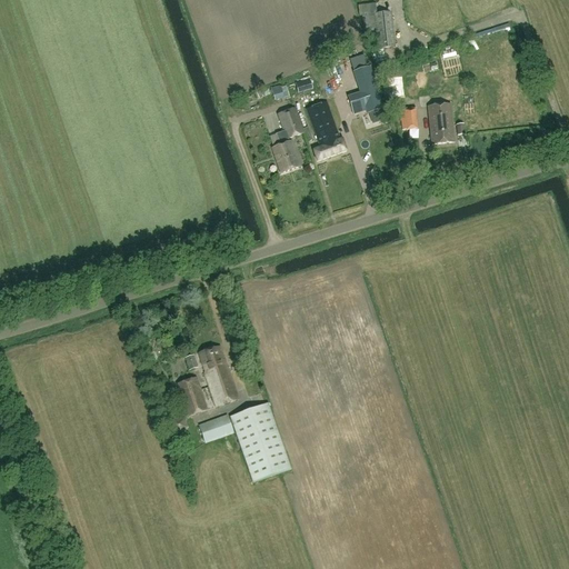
[(377,50),(395,48),(390,13),(372,16),(377,50)]
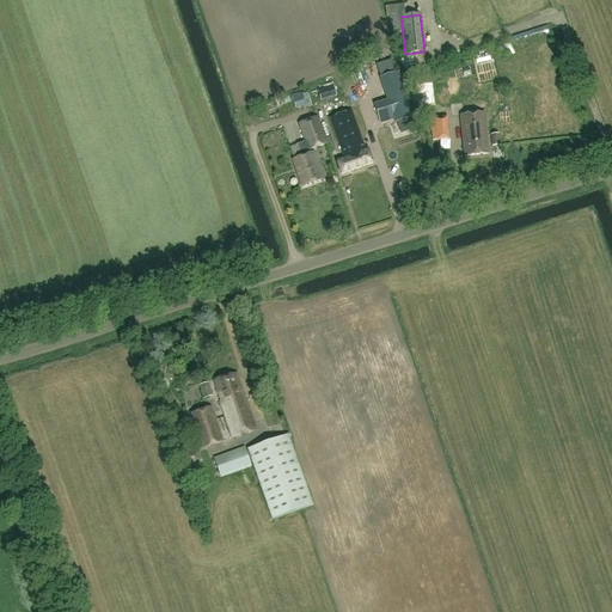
[(387,101),(374,105),(380,123),(393,118),(395,123),(397,123),(398,122),(412,117),(398,72),(380,78),(387,101)]
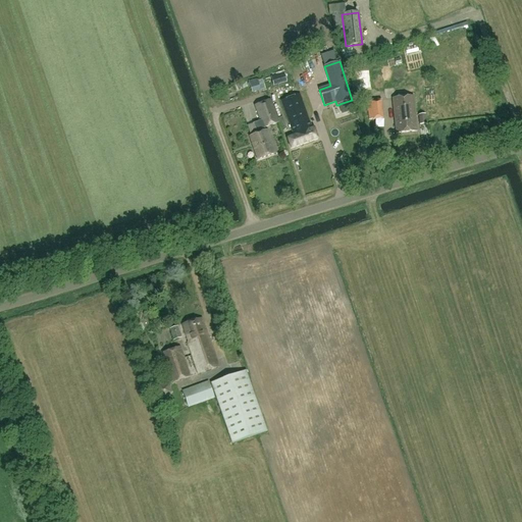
[(399,82),(407,77),(403,69),(395,73),(399,82)]
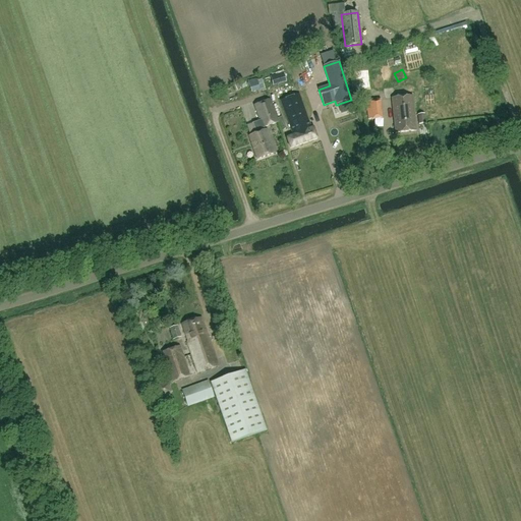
[(370,90),(368,70),(353,72),(356,92),(370,90)]
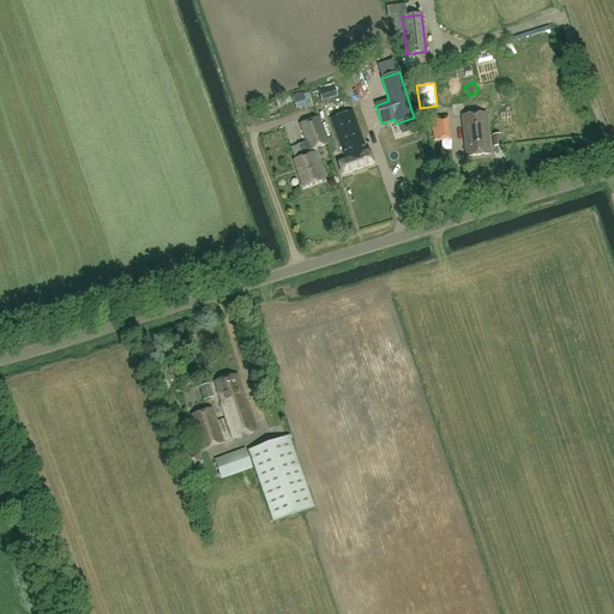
[(333,86),(320,90),(324,101),(337,97),(333,86)]
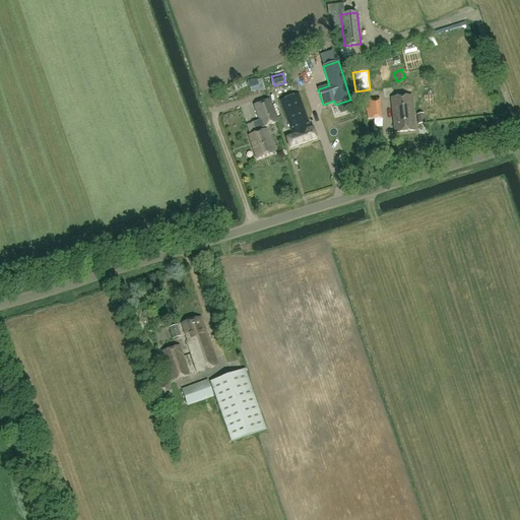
[(256,81),(249,83),(251,92),(259,90),(264,88),(261,79),(256,81)]
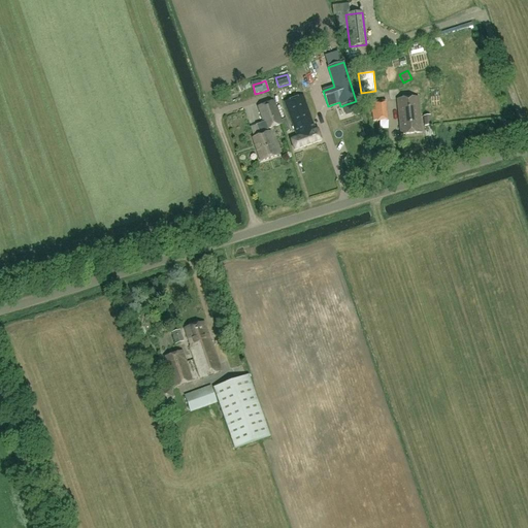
[(291,138),(294,151),(322,141),(318,130),(316,131),(303,96),(285,102),(296,137),(291,138)]
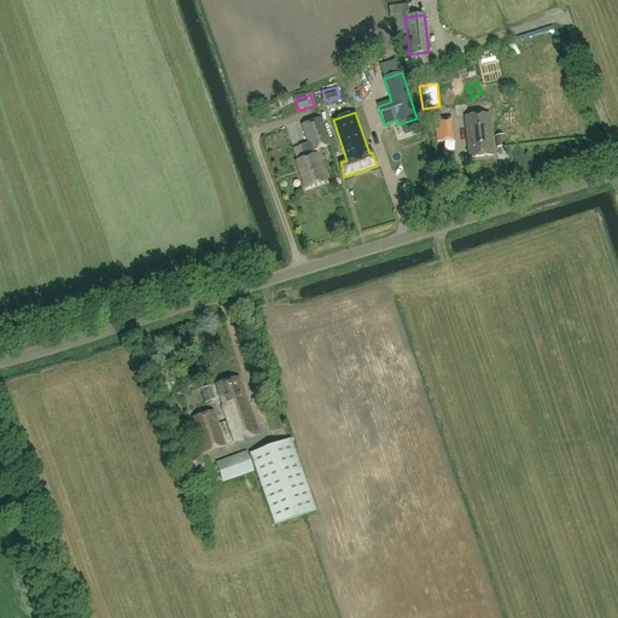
[(488,115),(464,117),(468,159),(493,157),(488,115)]
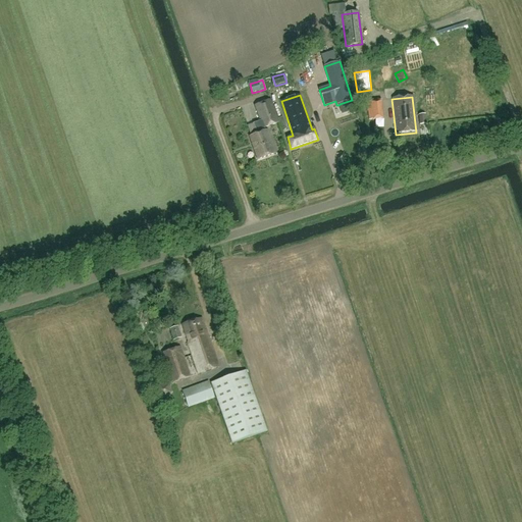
[(255,105),(261,121),(263,128),(278,123),(278,122),(277,119),(270,100),(255,105)]
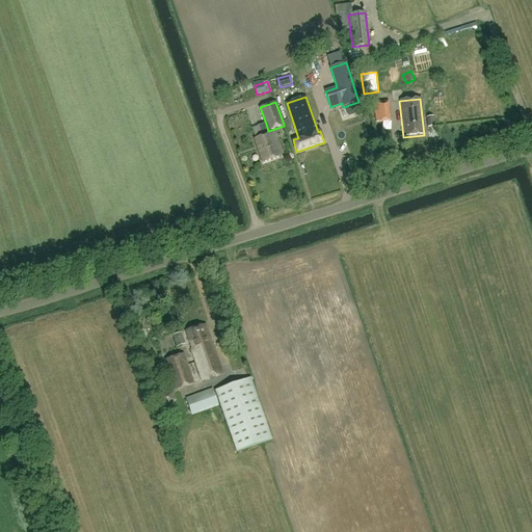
[(362,111),(358,102),(346,106),(349,115),(362,111)]
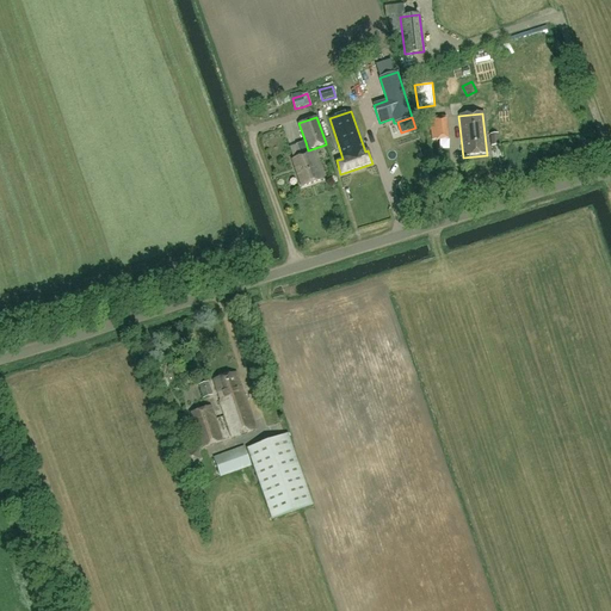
[(446,118),(431,121),(434,141),(450,140),(446,118)]
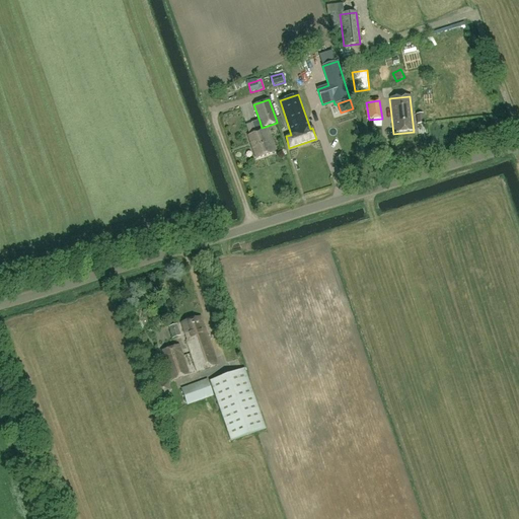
[(285,128),(281,117),(276,119),(277,122),(277,123),(279,130),(285,128)]
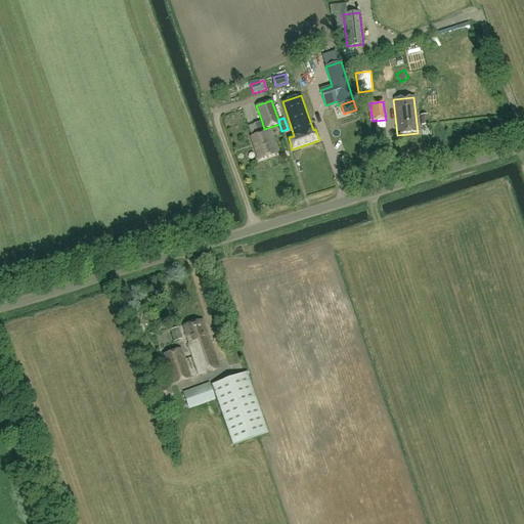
[(258,134),(251,137),(259,160),(276,154),(268,131),(265,132),(264,129),(262,122),(255,124),(258,134)]
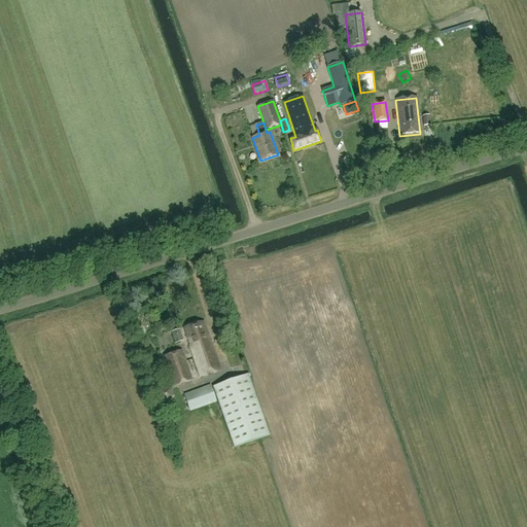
[(200,378),(220,371),(209,337),(208,338),(203,322),(184,328),(189,347),(200,378)]
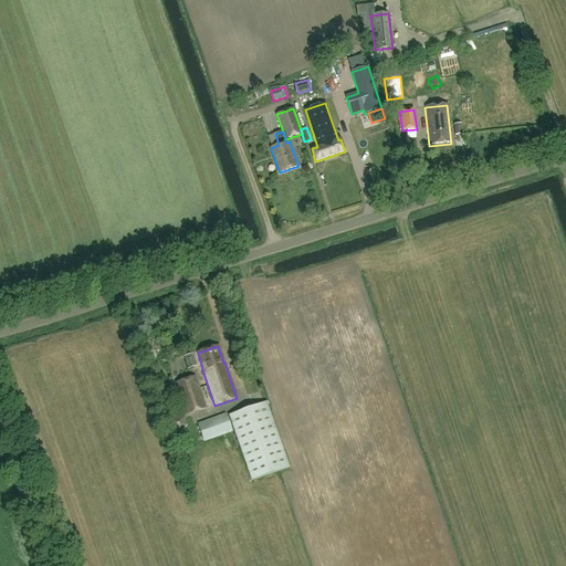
[(184,357),(188,370),(197,367),(192,354),(184,357)]
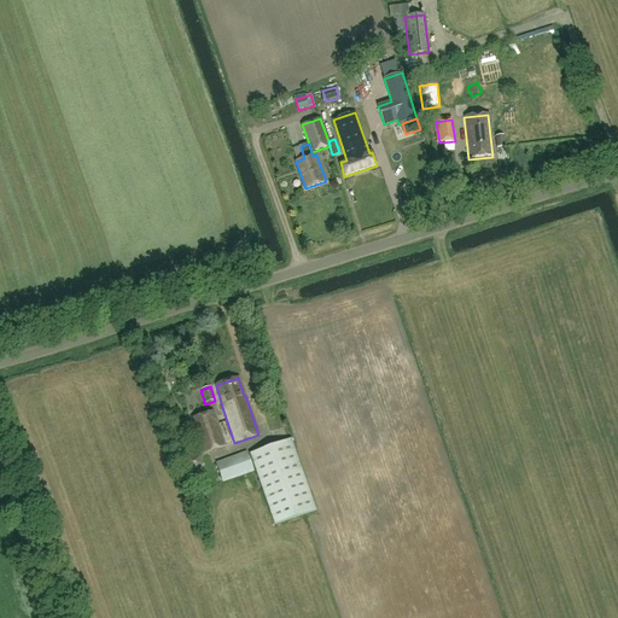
[(192,418),(203,454),(226,447),(214,410),(192,418)]
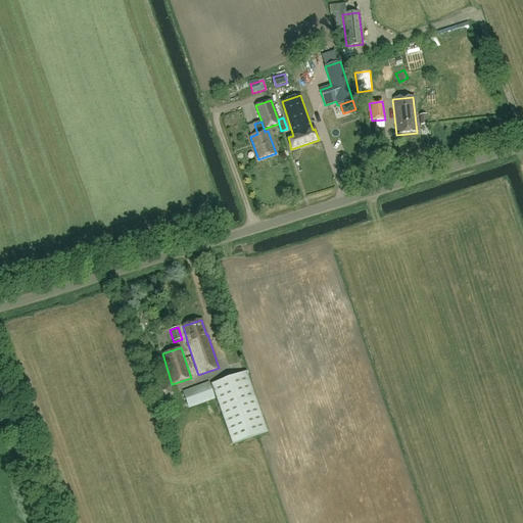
[(162,362),(159,353),(147,358),(150,366),(162,362)]
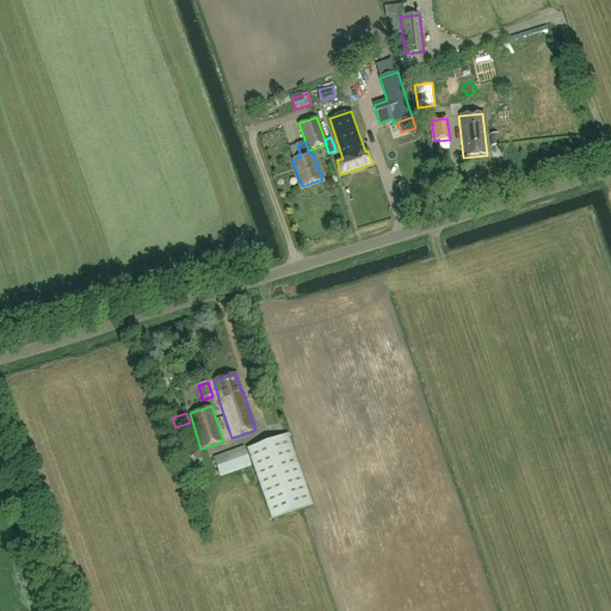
[(288,434),(246,449),(271,519),(313,505),(288,434)]
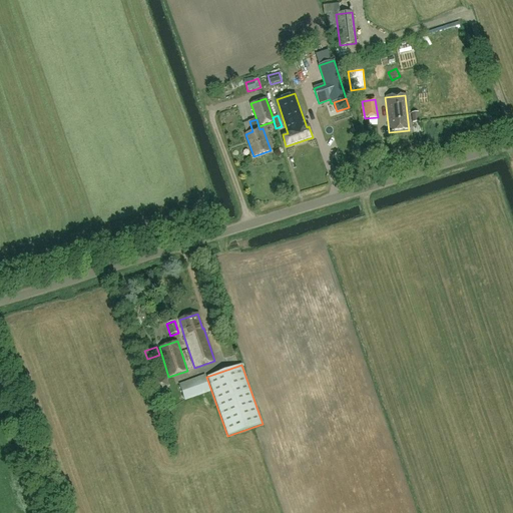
[(178,385),(184,401),(210,392),(205,376),(178,385)]
